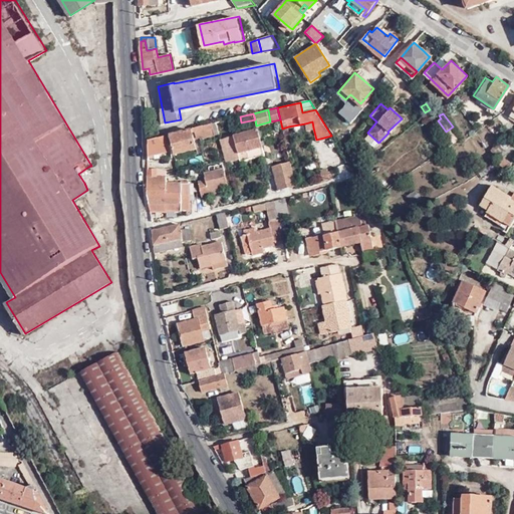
[(216,121),(197,125),(199,138),(218,134),(216,121)]
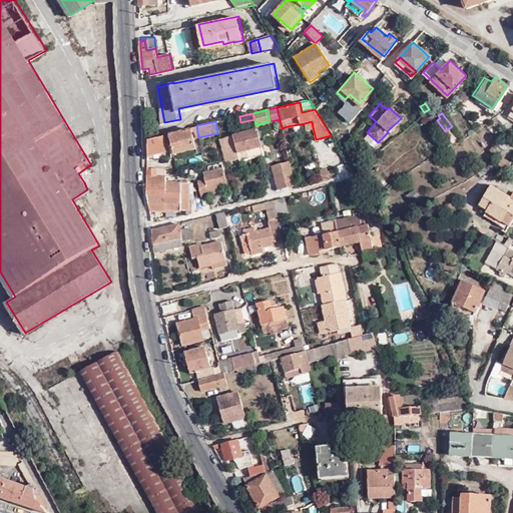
[(257,128),(232,133),(238,157),(239,160),(248,158),(263,154),(262,147),(257,128)]
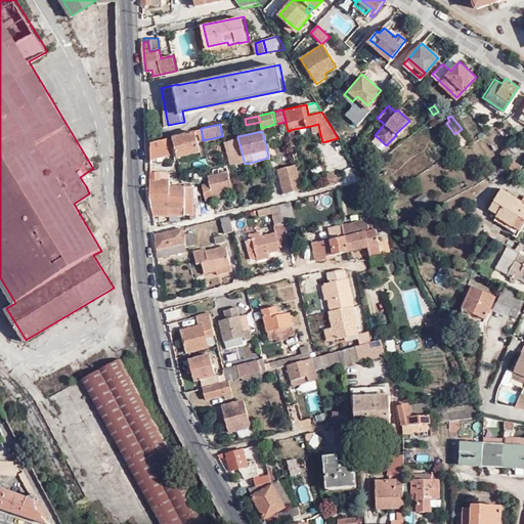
[(173,137),(151,142),(150,156),(151,159),(176,153),(177,157),(201,151),(195,132),(173,137)]
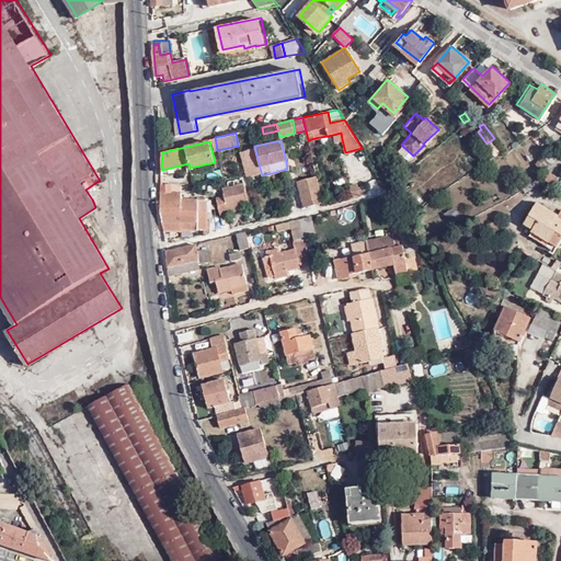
[(254,146),(239,150),(247,175),(251,174),(261,172),(254,146)]
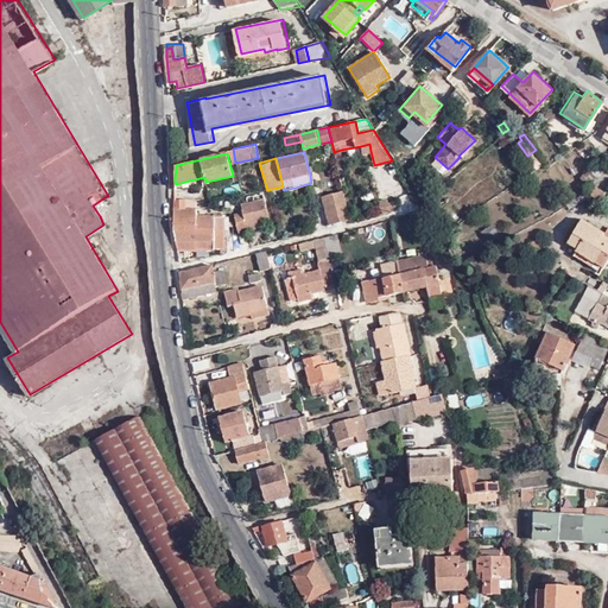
[(602,171),(595,163),(580,178),(586,185),(602,171)]
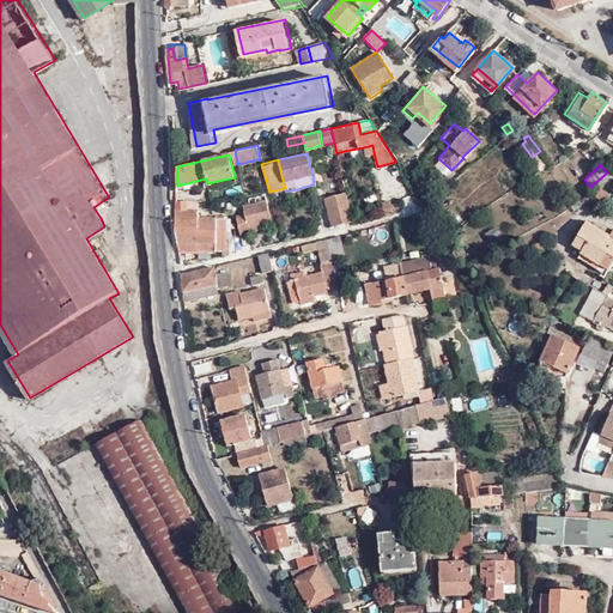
[(592,196),(604,204),(610,194),(598,187),(592,196)]
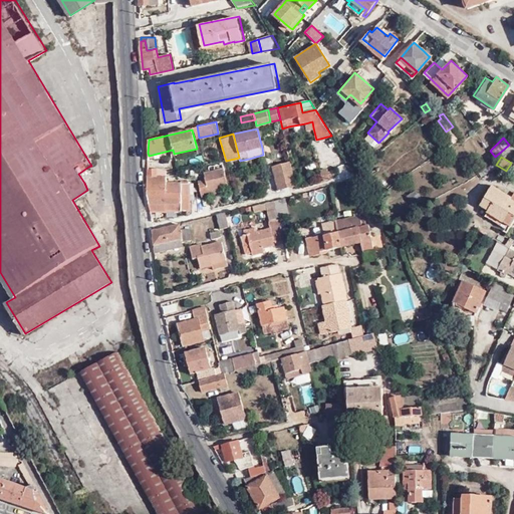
[(290,163),(273,167),(279,190),(296,186),(290,163)]
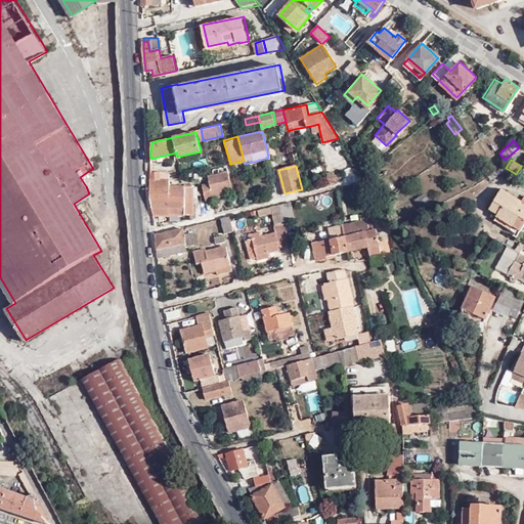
[(209,181),(202,183),(206,200),(214,198),(214,193),(226,190),(231,188),(228,171),(219,173),(218,168),(212,169),(213,174),(208,176),(209,181)]
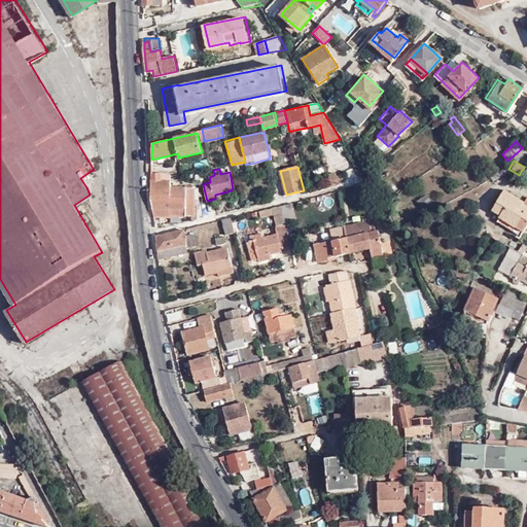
[(97,181),(91,171),(80,178),(86,187),(97,181)]
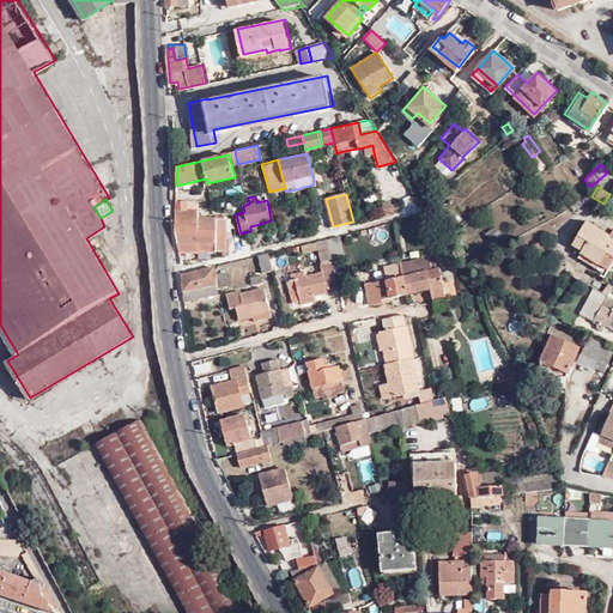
[(187,200),(176,200),(175,230),(180,252),(222,249),(222,231),(225,231),(225,218),(204,218),(199,218),(199,210),(187,208),(187,200)]
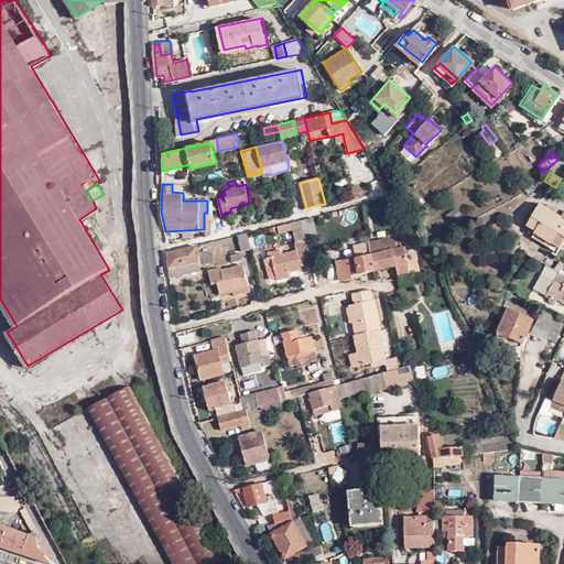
[(346,196),(347,202),(359,199),(359,197),(362,196),(361,190),(358,191),(358,186),(349,188),(351,195),(346,196)]
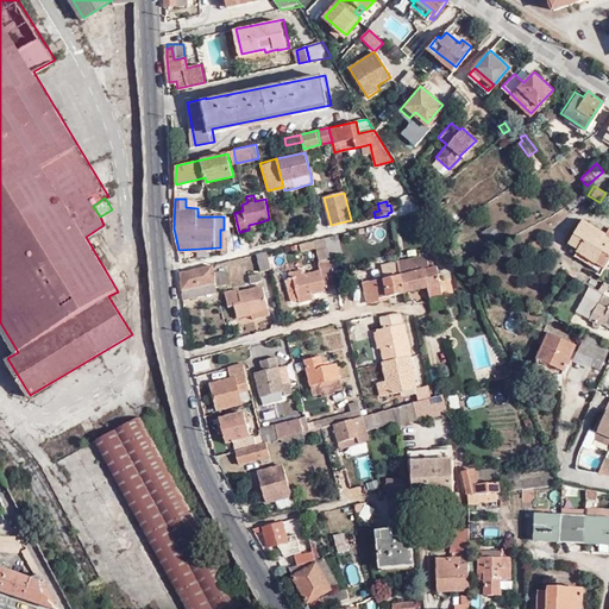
[(607,270),(608,264),(608,240),(603,238),(604,236),(581,223),(569,245),(579,251),(577,253),(607,270)]
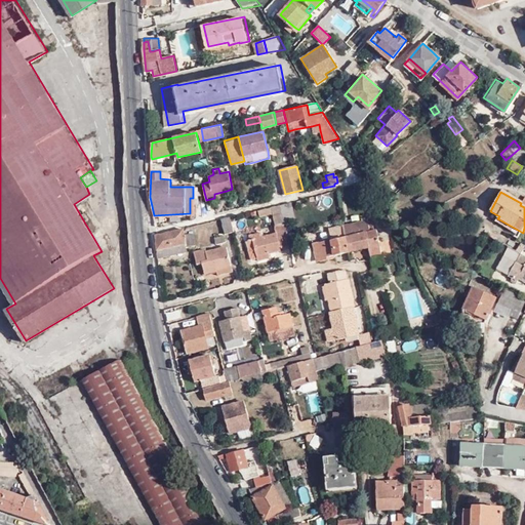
[(415,199),(422,210),(432,204),(426,193),(415,199)]
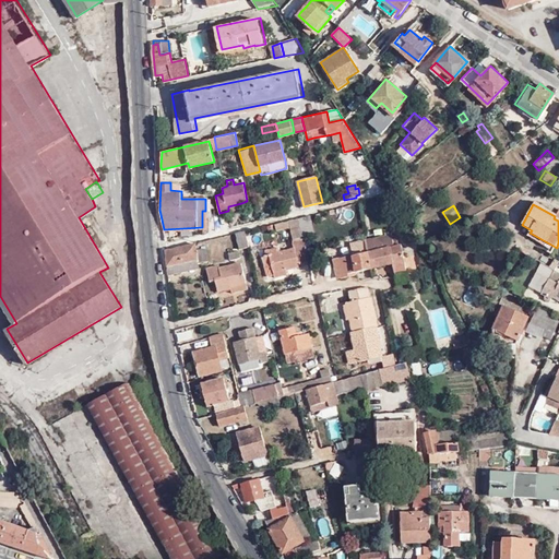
[(318,234),(312,213),(299,216),(305,236),(318,234)]
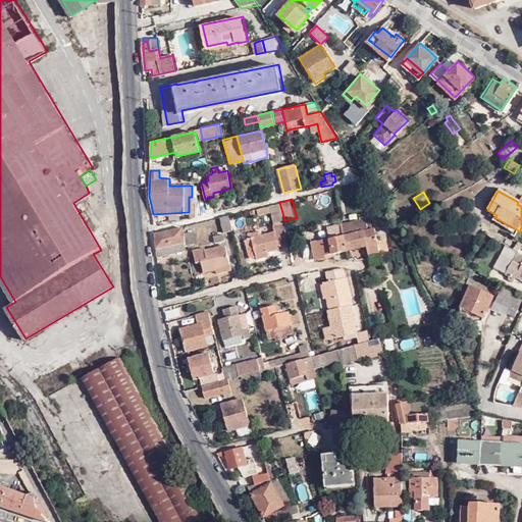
[(284,220),(279,202),(272,204),(273,210),(276,223),(275,224),(276,230),(263,232),(263,228),(250,231),(251,238),(247,238),(250,249),(256,248),(257,254),(258,257),(271,255),(270,250),(281,248),(280,244),(290,243),(284,220)]
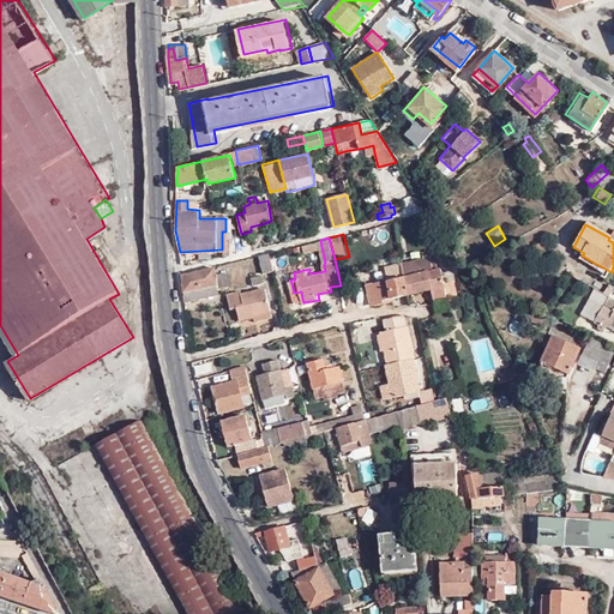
[(307,251),(321,247),(320,240),(305,244),(307,251)]
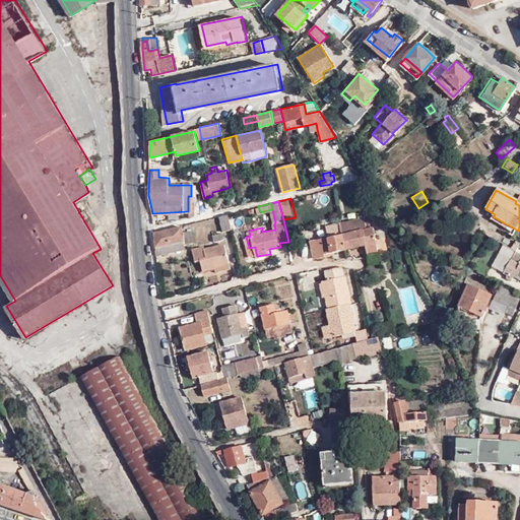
[(457,206),(452,209),(456,216),(461,213),(457,206)]
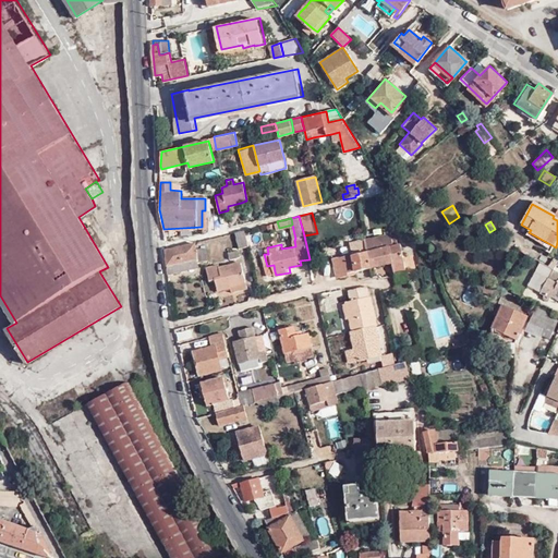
[(250,245),(245,229),(237,231),(240,247),(250,245)]
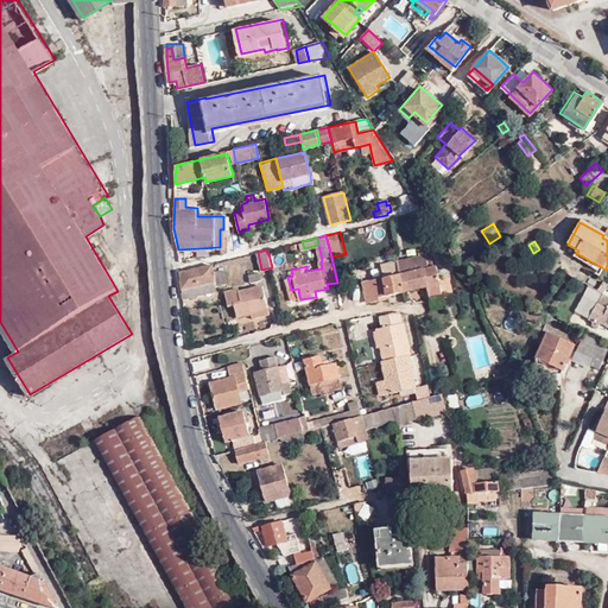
[(603,273),(606,270),(576,253),(574,257),(603,273)]
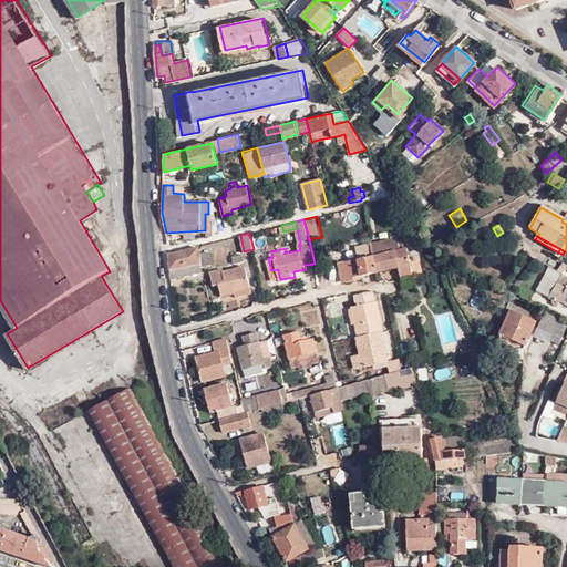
[(401,275),(405,274),(404,265),(411,264),(408,247),(403,248),(402,240),(399,241),(398,237),(370,241),(371,244),(377,271),(399,266),(401,275)]
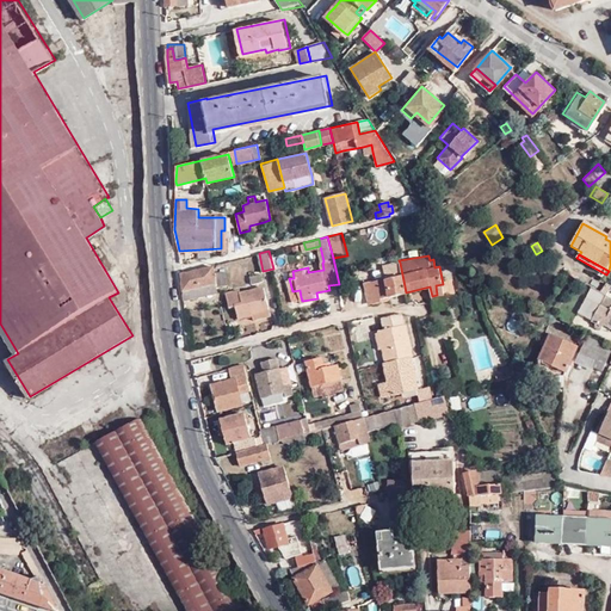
[(180,272),(184,297),(217,291),(216,282),(228,279),(227,270),(216,272),(215,263),(214,263),(213,265),(180,272)]
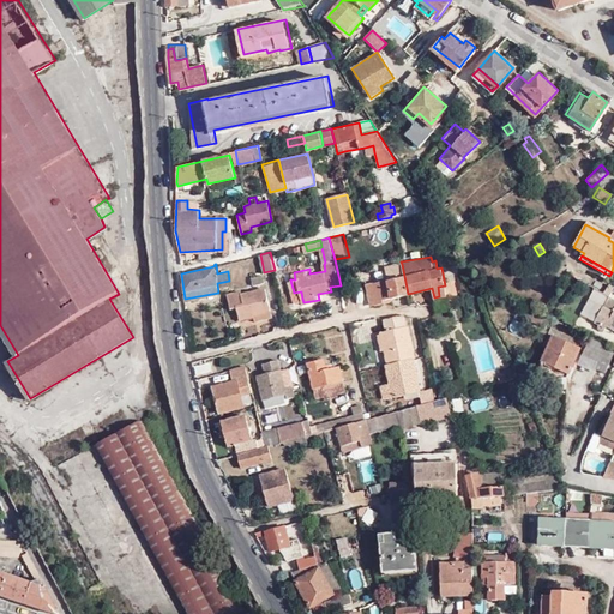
[(372,302),(379,301),(392,298),(408,294),(402,264),(389,268),(391,278),(367,284),(372,302)]
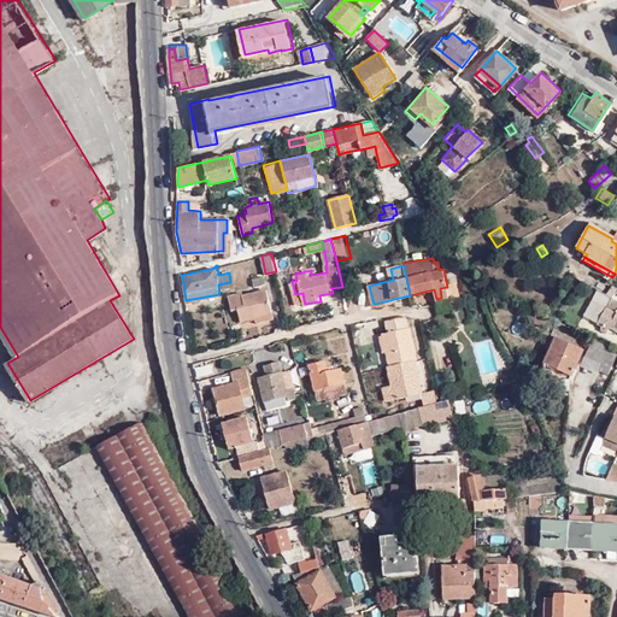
[(263,275),(252,277),(253,286),(265,283),(263,275)]
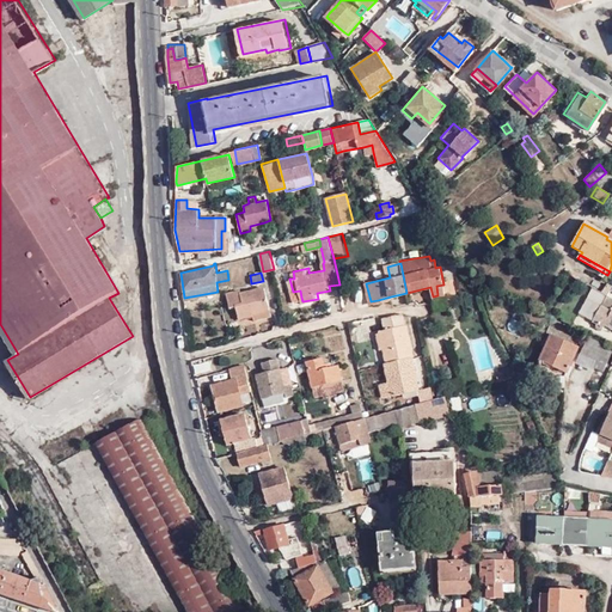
[(239,288),(226,292),(230,307),(236,306),(238,318),(252,314),(254,319),(271,314),(264,287),(240,292),(239,288)]
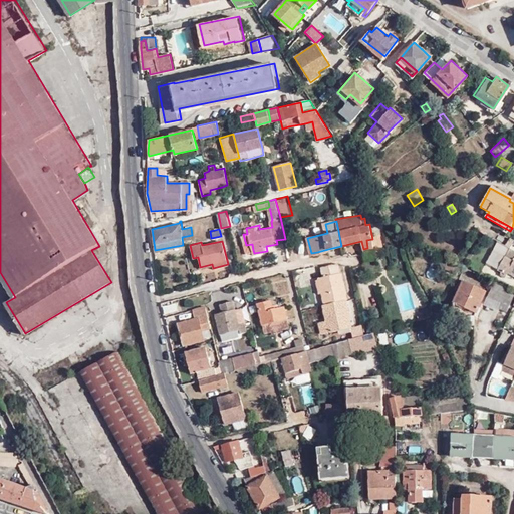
[(375,257),(373,247),(367,248),(368,252),(364,253),(365,259),(375,257)]
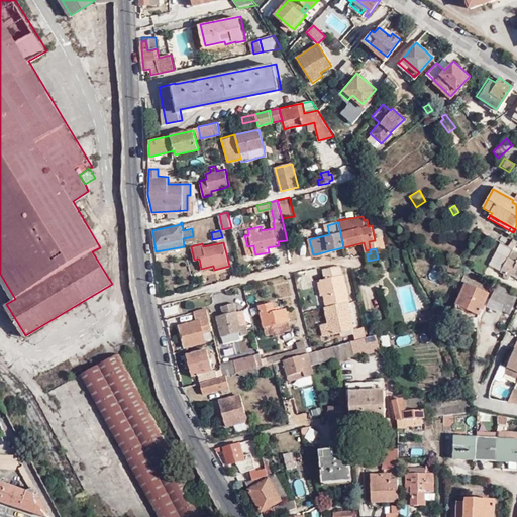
[(502,271),(512,276),(512,275),(516,277),(516,250),(513,249),(509,259),(502,271)]
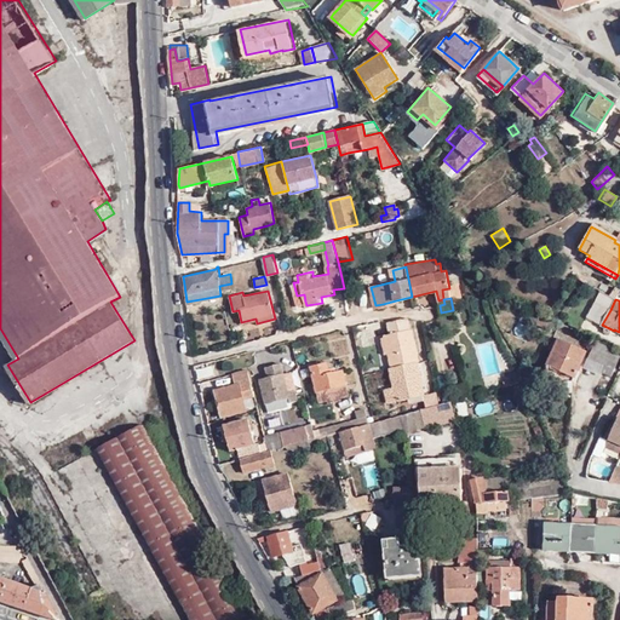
[(591,319),(602,325),(610,310),(600,304),(591,319)]
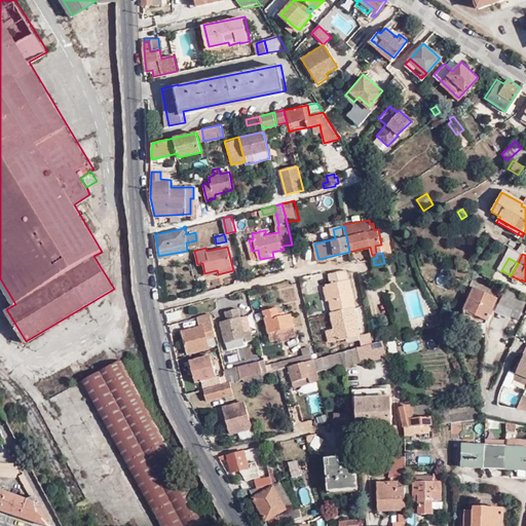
[(464,273),(442,263),(439,268),(453,275),(452,276),(461,280),(464,273)]
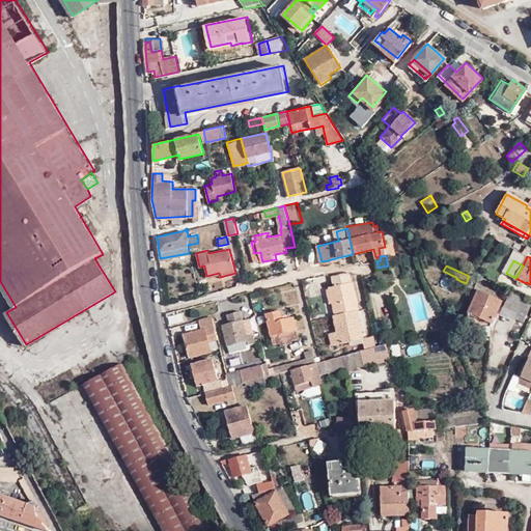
[(350,272),(340,274),(331,275),(334,285),(330,286),(330,287),(333,301),(336,314),(334,315),(337,331),(328,333),(331,344),(362,338),(356,310),(358,310),(350,272)]
